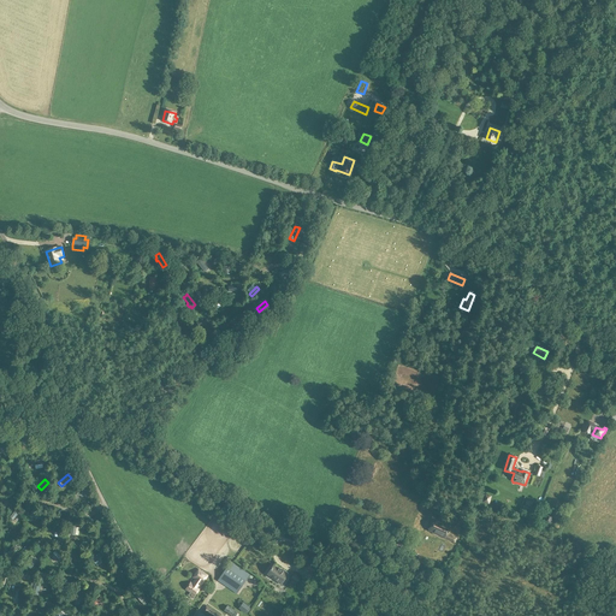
[(89,492),(87,487),(75,496),(77,499),(89,492)]
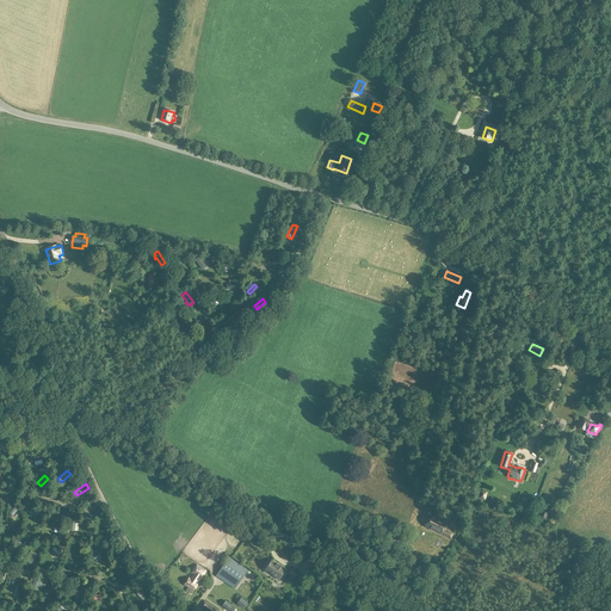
[(469,491),(466,483),(458,487),(462,494),(469,491)]
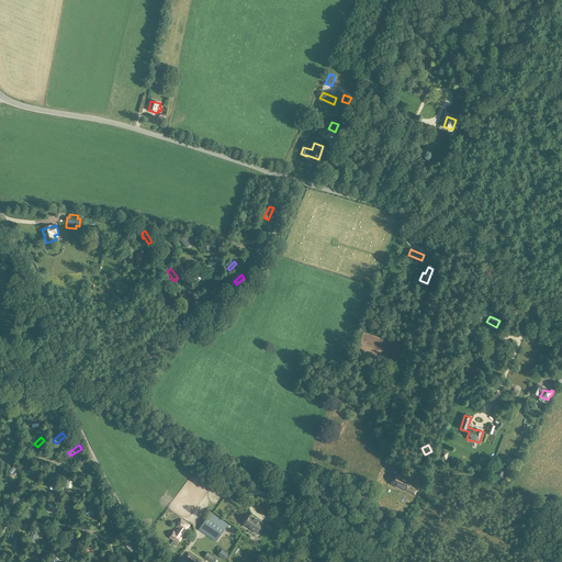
[(447,461),(449,453),(441,451),(439,458),(447,461)]
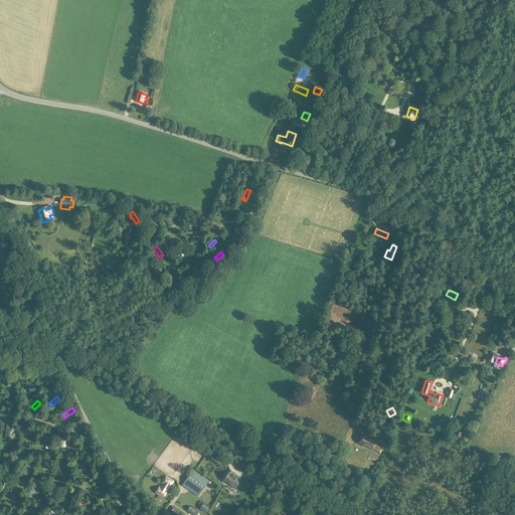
[(8,433),(11,436),(17,428),(14,425),(8,433)]
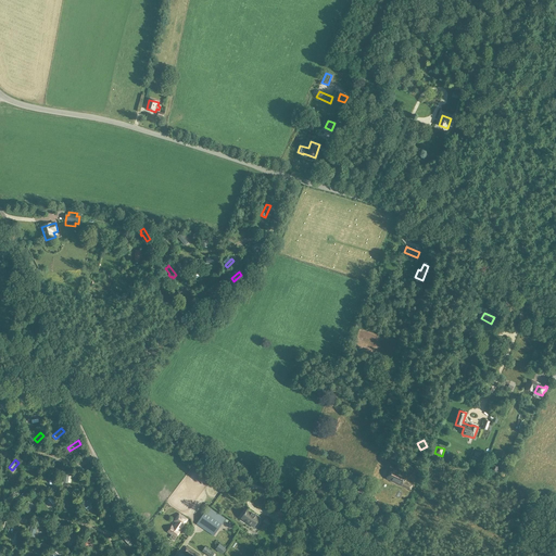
[(493,465),(491,471),(497,474),(501,467),(493,465)]
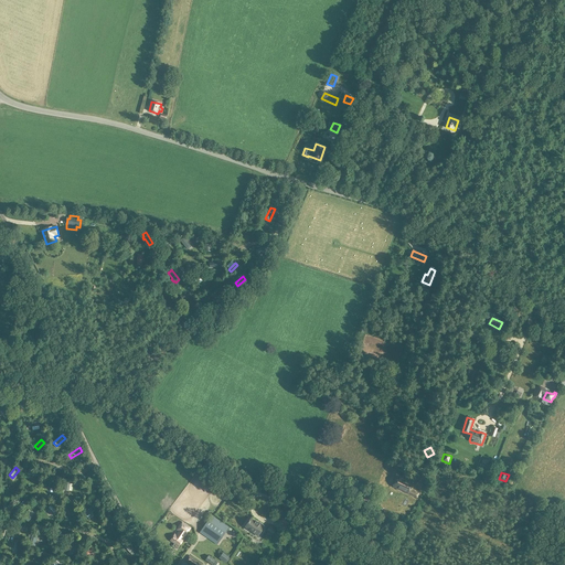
[(398,477),(394,487),(393,488),(417,499),(419,493),(415,491),(415,492),(411,490),(414,482),(411,480),(409,482),(398,477)]
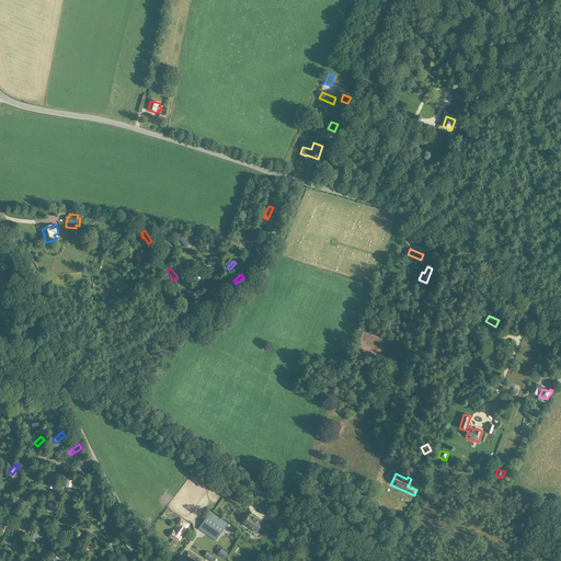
[(18,499),(13,495),(7,504),(11,507),(18,499)]
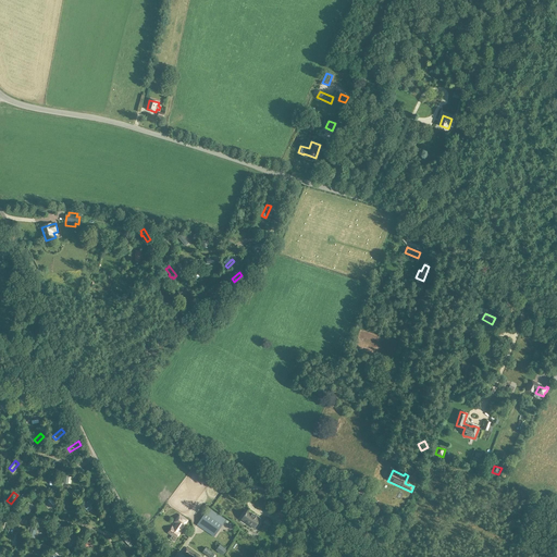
[(48,500),(54,508),(58,506),(50,498),(48,500)]
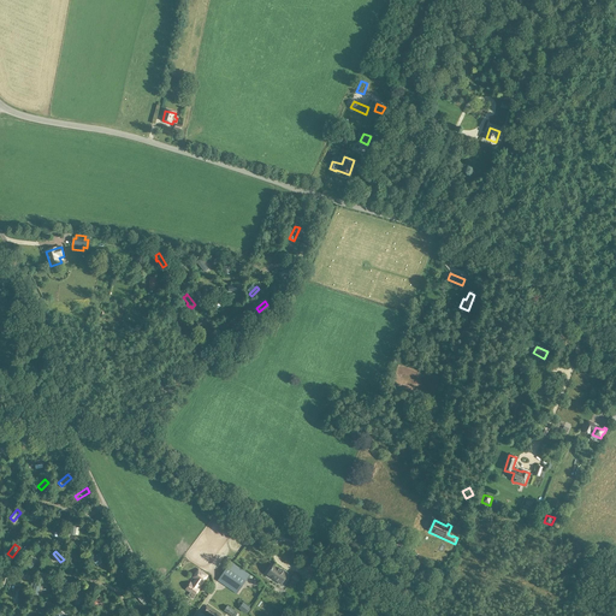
[(102,551),(93,560),(96,563),(105,555),(102,551)]
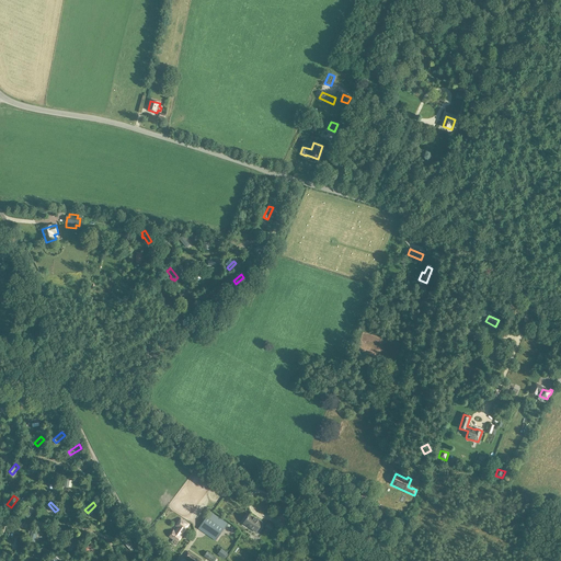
[(30,518),(35,510),(32,507),(26,516),(30,518)]
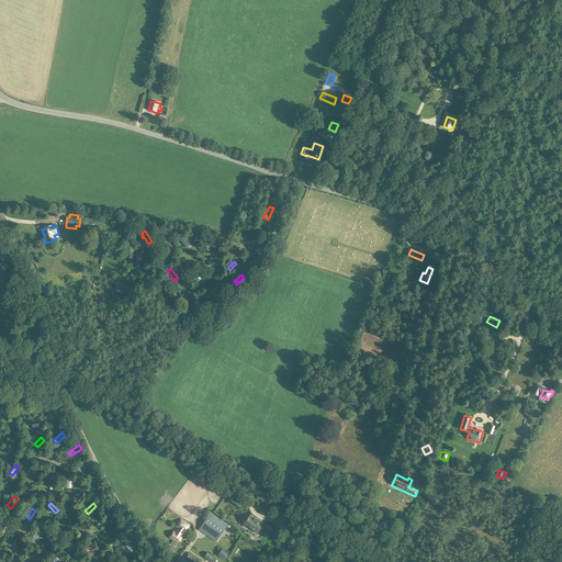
[(282,525),(289,529),(291,526),(287,523),(290,518),(289,517),(290,516),(284,512),(283,514),(279,518),(284,523),(282,525)]
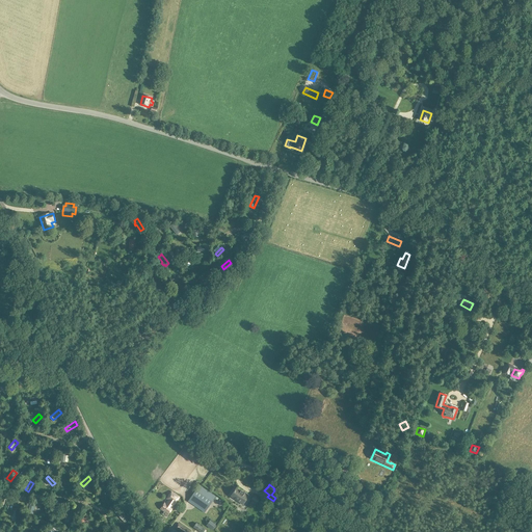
[(105,487),(110,499),(113,498),(108,486),(105,487)]
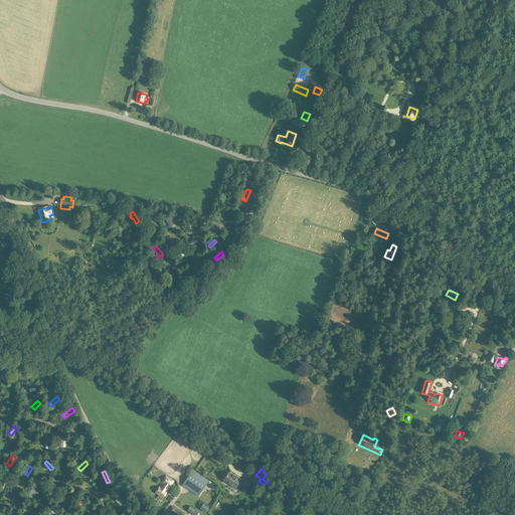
[(196,472),(193,476),(190,474),(183,484),(199,495),(209,481),(196,472)]
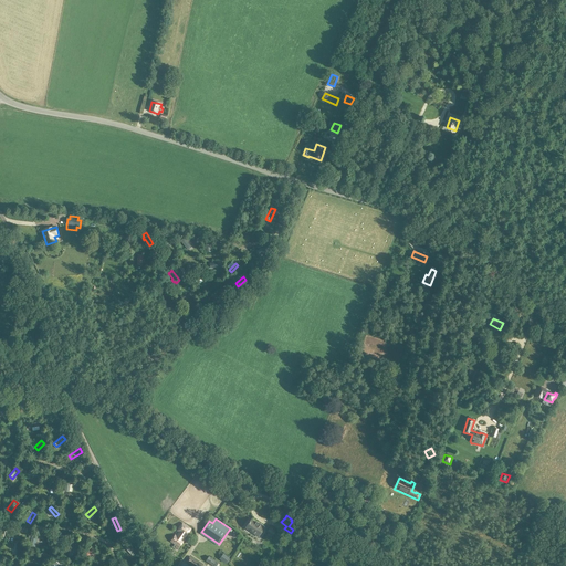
[(252,520),(245,528),(258,537),(265,526),(261,524),(260,525),(259,524),(258,524),(258,523),(257,522),(257,523),(252,520)]
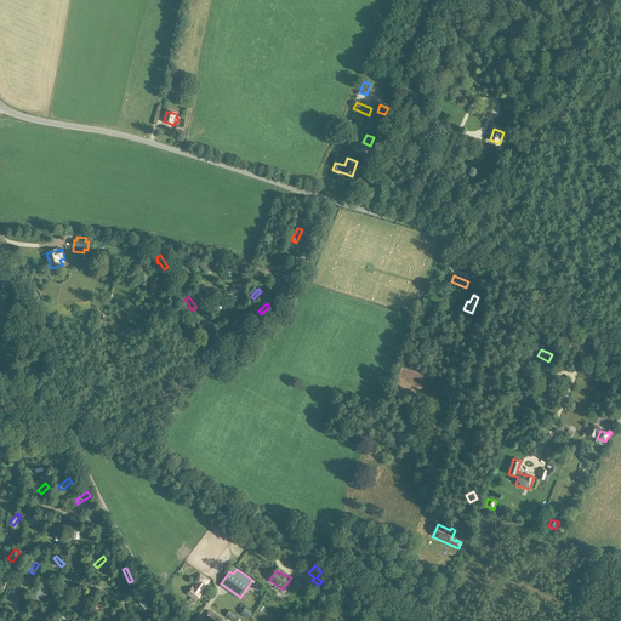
[(197,586),(194,590),(192,588),(188,596),(197,602),(201,594),(200,593),(201,592),(203,591),(204,591),(209,584),(199,576),(194,585),(197,586)]
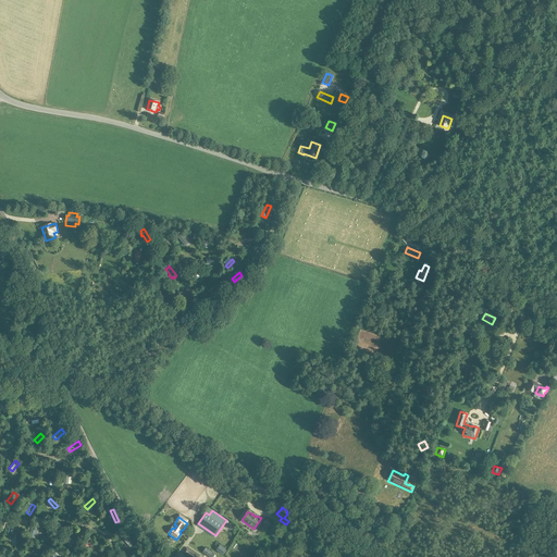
[(273,521),(267,518),(263,523),(269,528),(273,521)]
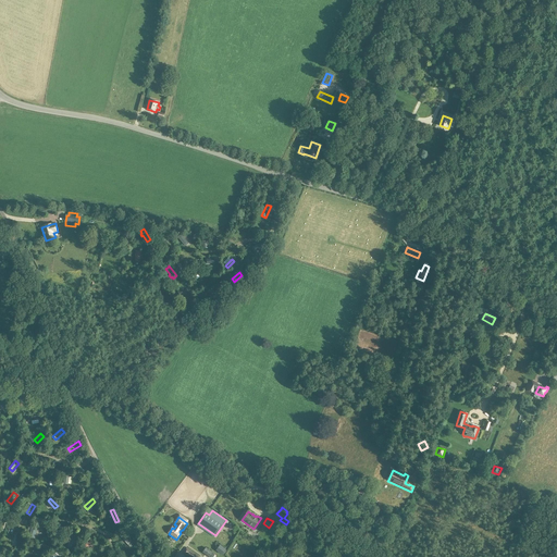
[(77,539),(73,536),(67,547),(71,549),(77,539)]
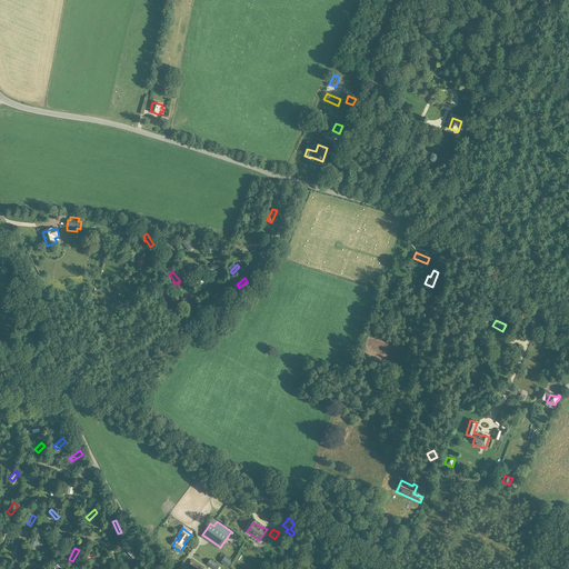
[(128,552),(136,561),(139,559),(131,550),(128,552)]
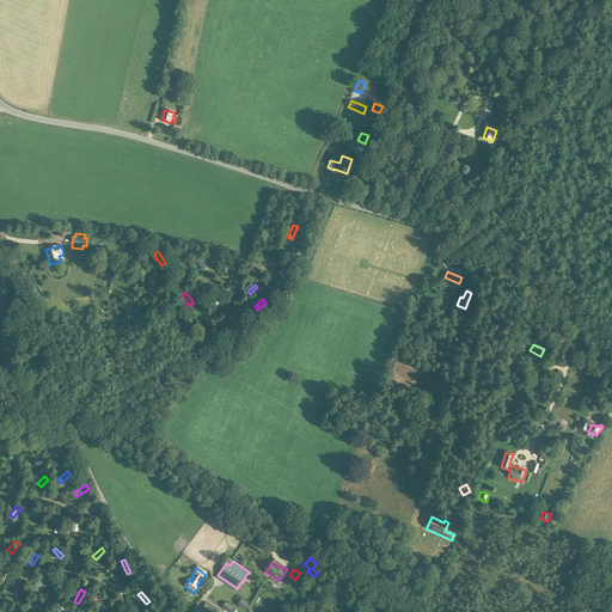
[(104,597),(102,593),(92,600),(95,604),(104,597)]
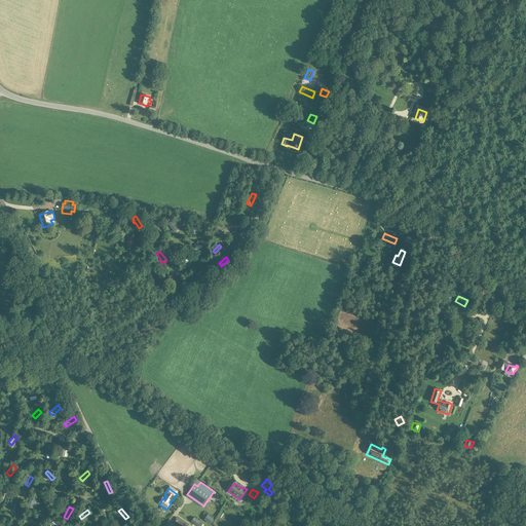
[(43,512),(32,518),(34,522),(45,516),(43,512)]
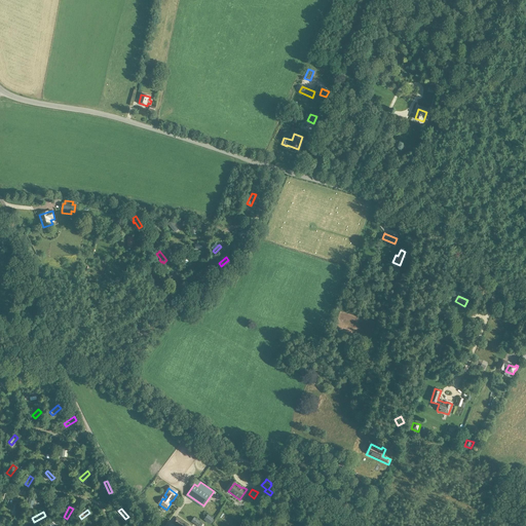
[(214,519),(208,515),(203,520),(210,524),(214,519)]
